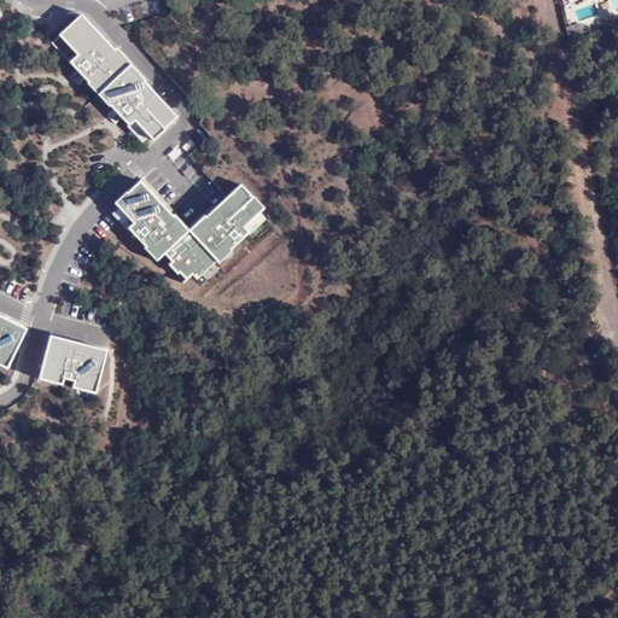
[(81,15),(57,39),(75,58),(69,63),(76,70),(81,75),(85,71),(88,75),(85,79),(92,86),(95,82),(105,93),(116,104),(111,108),(114,110),(118,106),(121,110),(117,114),(121,118),(128,126),(134,121),(149,136),(152,140),(176,117),(151,89),(150,91),(143,83),(145,81),(115,48),(112,52),(105,44),(108,42),(81,15)]
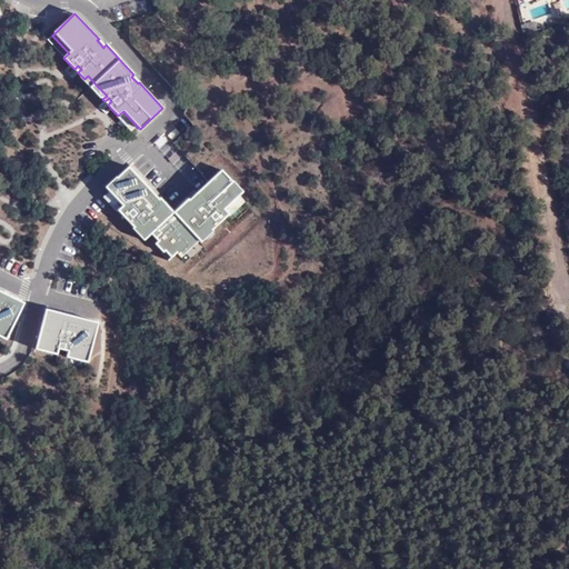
[(52,36),(47,40),(63,58),(69,53),(52,36)]
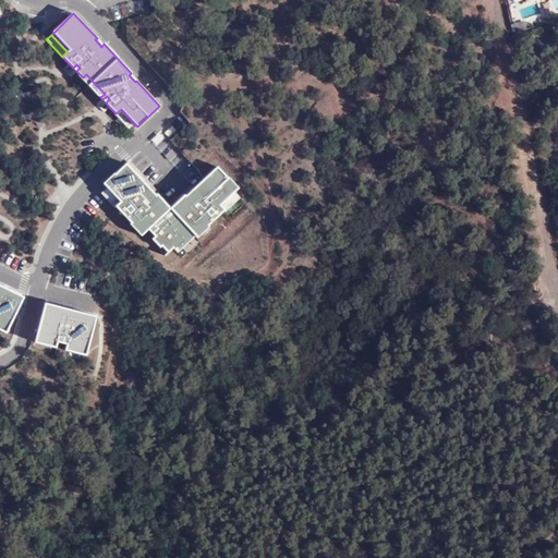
[(69,63),(63,69),(71,76),(76,71),(80,68),(76,64),(73,68),(69,63)]
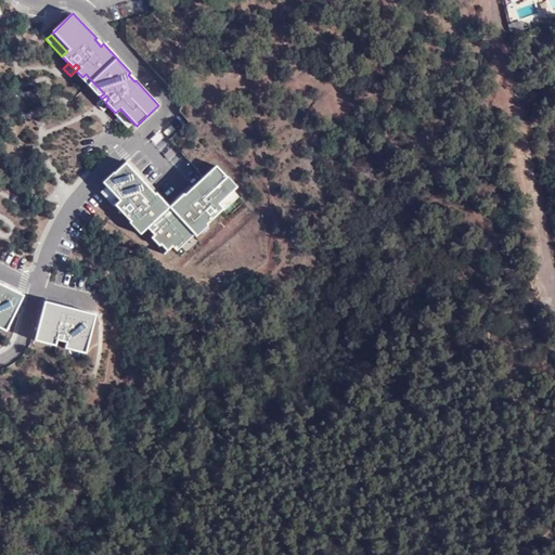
[(82,77),(81,78),(90,88),(94,84),(86,74),(82,77)]
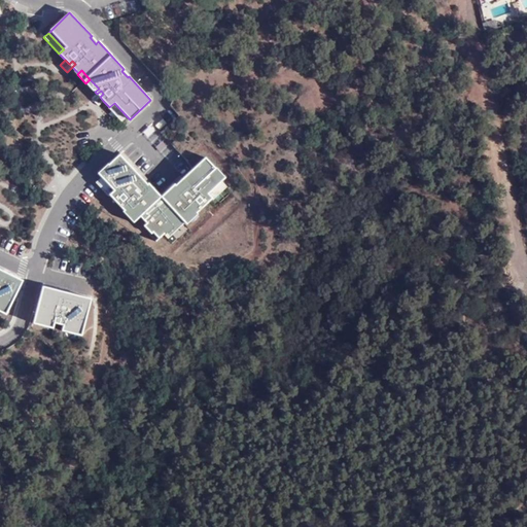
[(90,79),(85,83),(94,93),(95,92),(99,89),(90,79)]
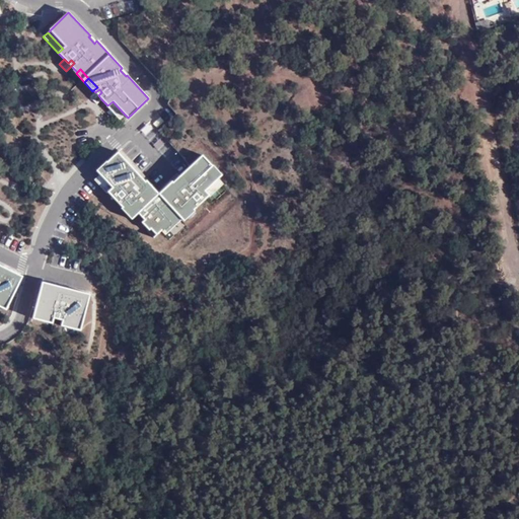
[(95,92),(90,97),(96,104),(101,99),(98,95),(101,92),(99,89),(95,92)]
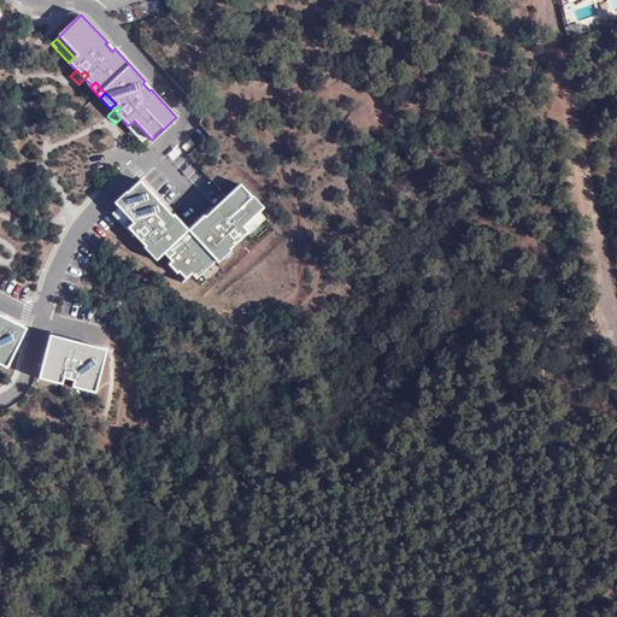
[(128,125),(128,127),(142,142),(148,136),(134,121),(128,125)]
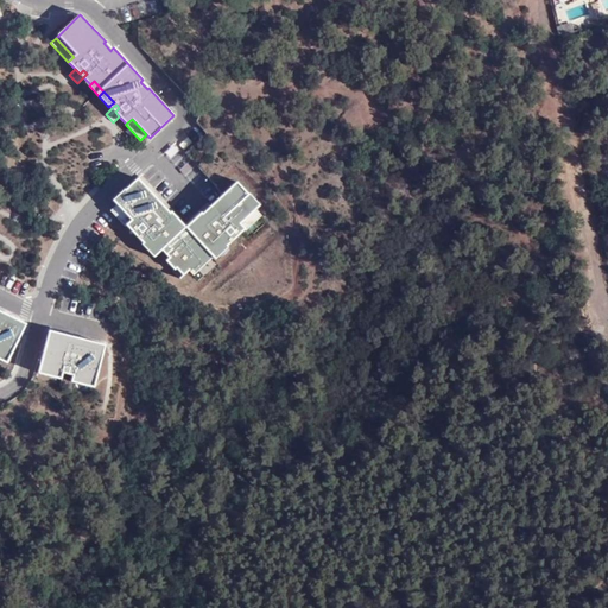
[(138,178),(113,201),(116,204),(132,220),(126,225),(143,244),(146,240),(158,252),(162,249),(169,258),(165,260),(175,270),(176,268),(183,276),(189,270),(192,273),(198,267),(195,264),(208,252),(210,254),(222,242),(226,246),(245,229),(240,223),(255,209),(259,206),(236,182),(210,206),(211,207),(203,214),(204,215),(198,220),(196,217),(187,227),(171,211),(169,214),(162,206),(163,204),(138,178)]
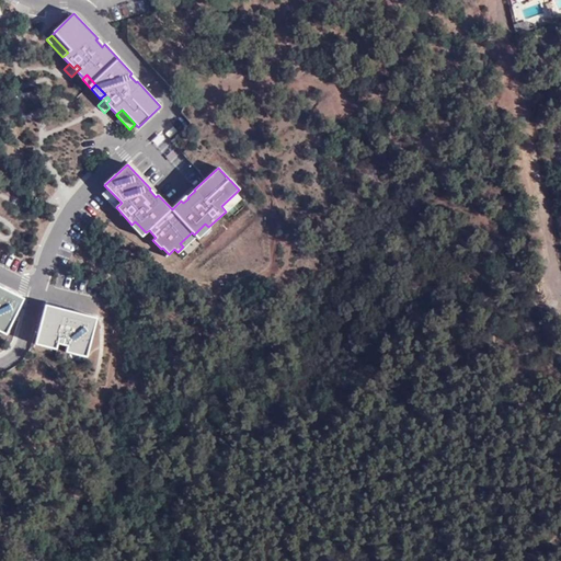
[(107,189),(102,194),(115,208),(116,207),(122,203),(107,189)]
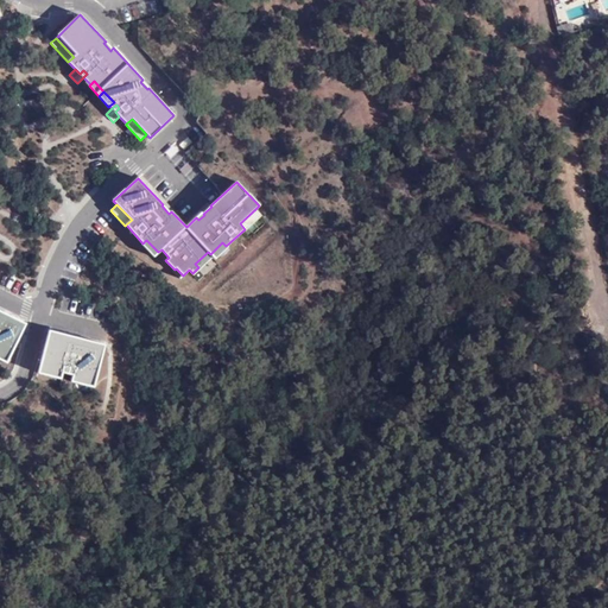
[(255,209),(240,223),(245,229),(246,229),(261,215),(255,209)]
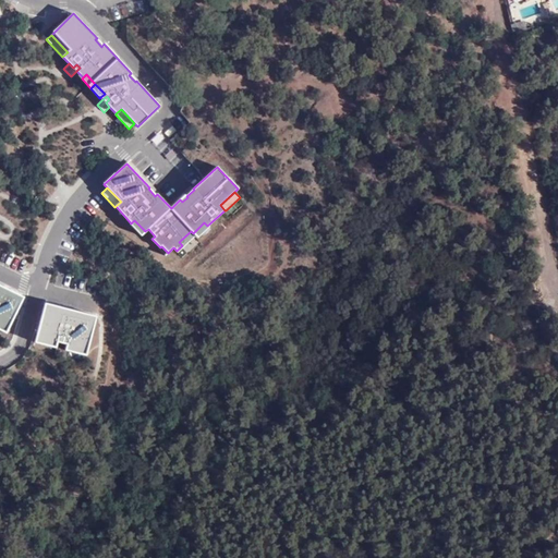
[(131,223),(130,225),(141,235),(145,231),(134,220),(131,223)]
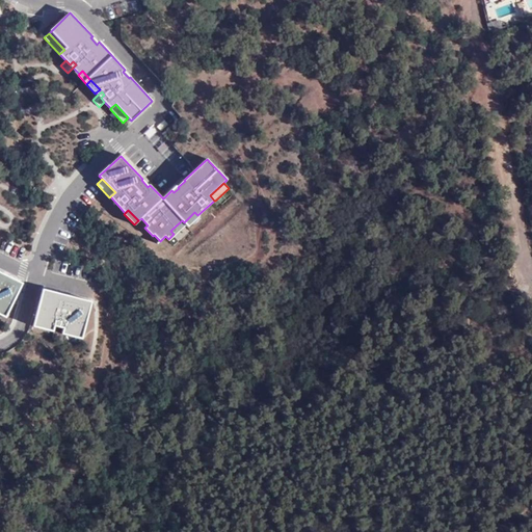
[(194,212),(184,222),(186,224),(188,227),(198,216),(197,215),(194,212)]
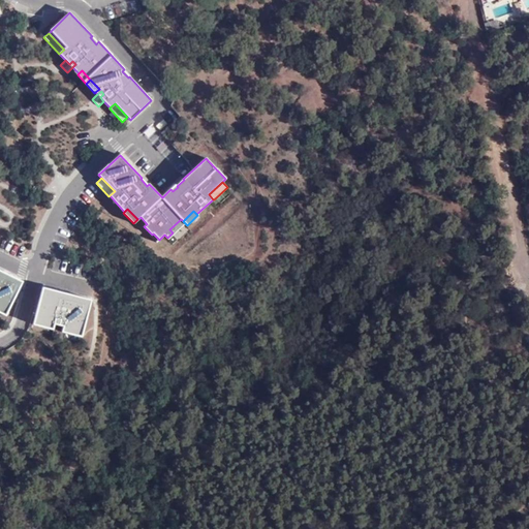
[(181,219),(169,229),(173,232),(174,234),(185,223),(183,221),(181,219)]
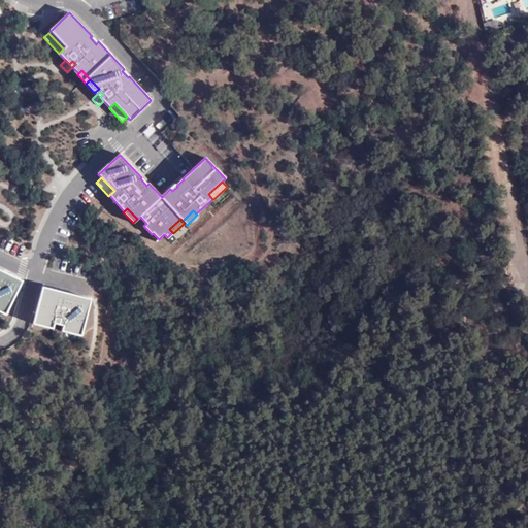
[(152,234),(150,235),(156,241),(159,239),(153,233),(152,234)]
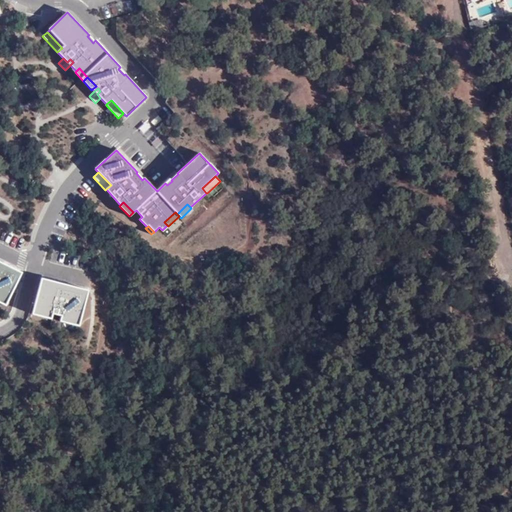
[(0,297),(8,301),(22,272),(4,264),(3,267),(0,265),(0,297)]
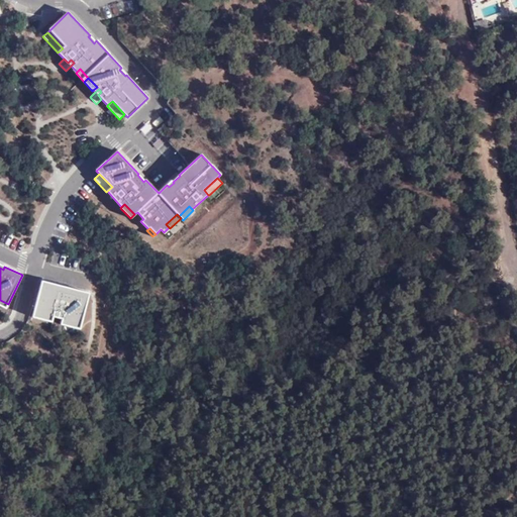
[(41,281),(33,312),(44,315),(43,320),(49,322),(50,316),(59,318),(58,324),(64,325),(65,320),(81,324),(89,293),(70,288),(69,292),(60,290),(54,289),(55,285),(41,281)]
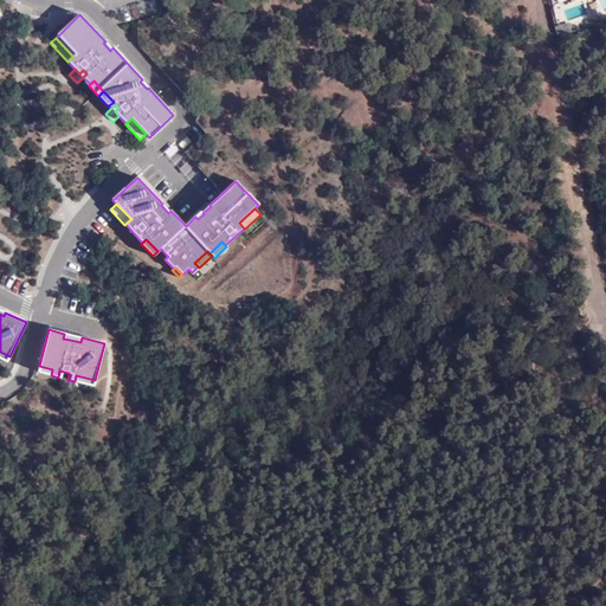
[(52,369),(39,366),(38,372),(51,375),(52,369)]
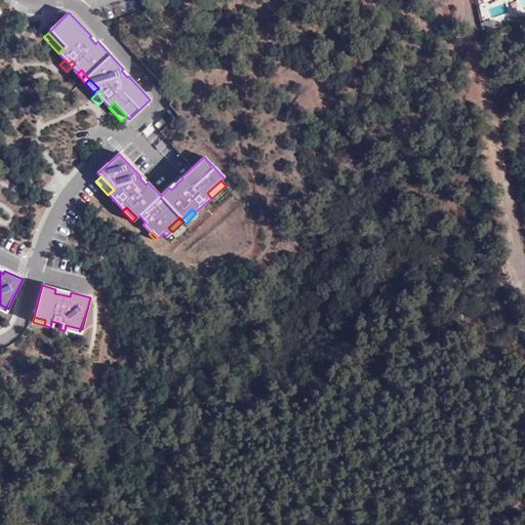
[(66,325),(65,330),(81,335),(82,329),(66,325)]
